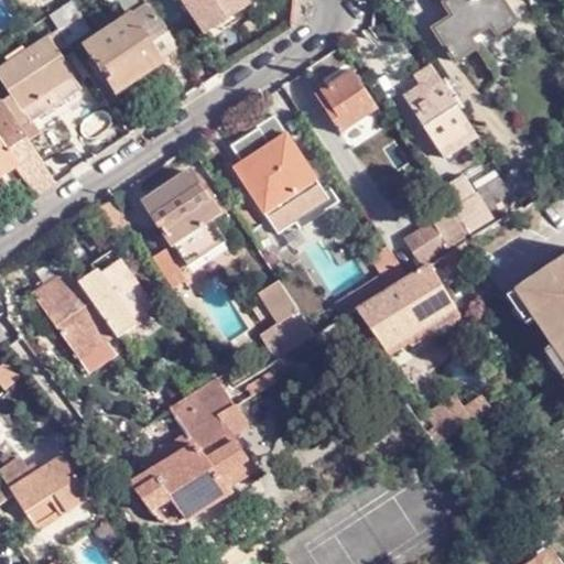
[(129,17),(148,4),(143,0),(118,0),(129,15),(129,17)]
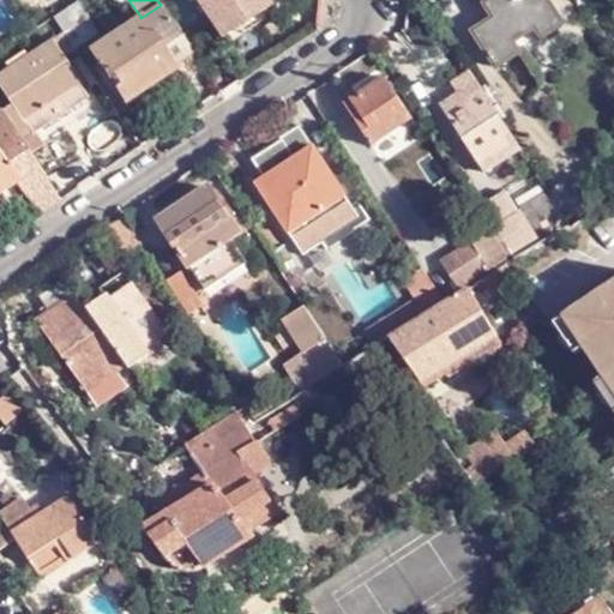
[(196,0),(199,5),(221,37),(268,5),(264,0),(196,0)]
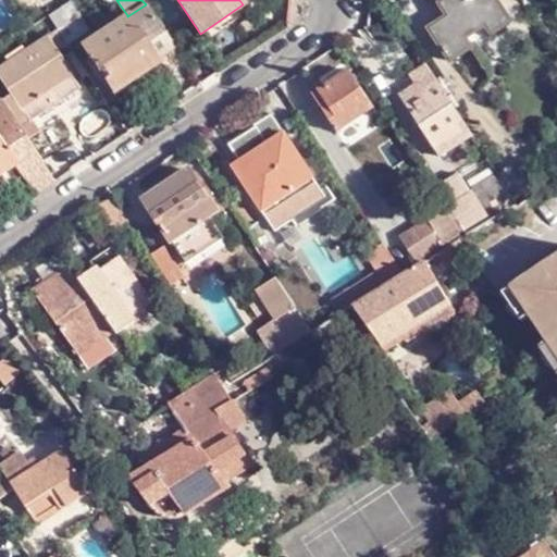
[(450,60),(471,47),(466,37),(485,24),(492,33),(510,21),(496,0),(445,0),(440,3),(447,15),(429,28),(450,60)]
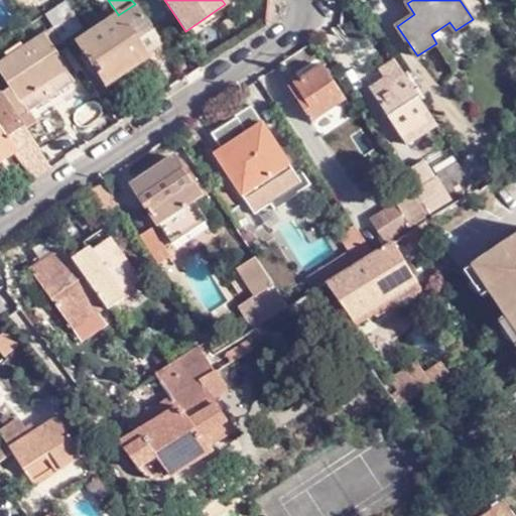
[(53,28),(62,42),(82,29),(65,2),(44,15),(53,28)]
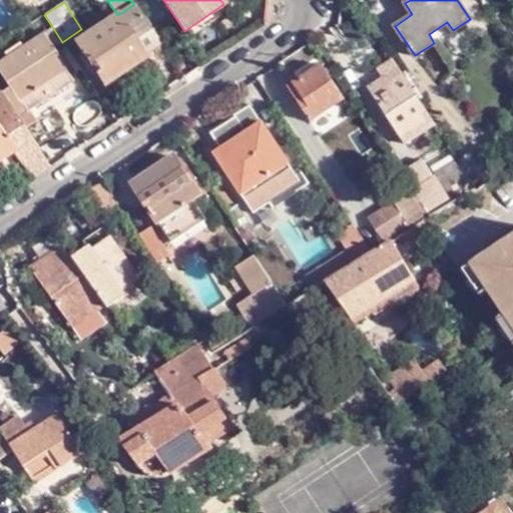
[(144,55),(160,44),(134,4),(117,15),(144,55)]
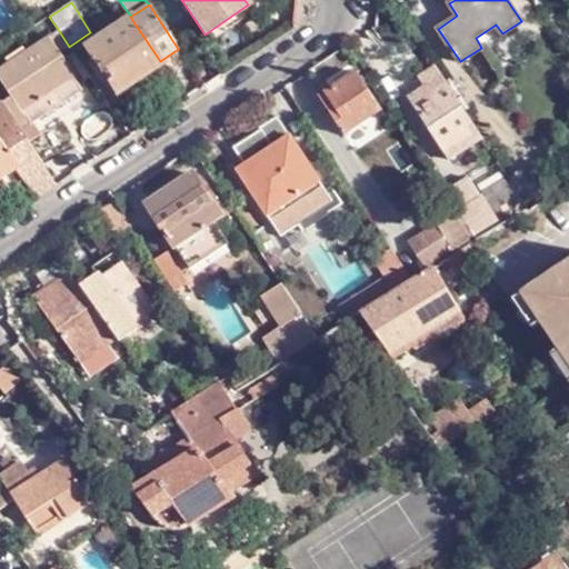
[(162,63),(160,61),(130,17),(130,16),(83,46),(95,60),(101,72),(116,95),(127,87),(128,87),(151,72),(150,71),(162,63)]
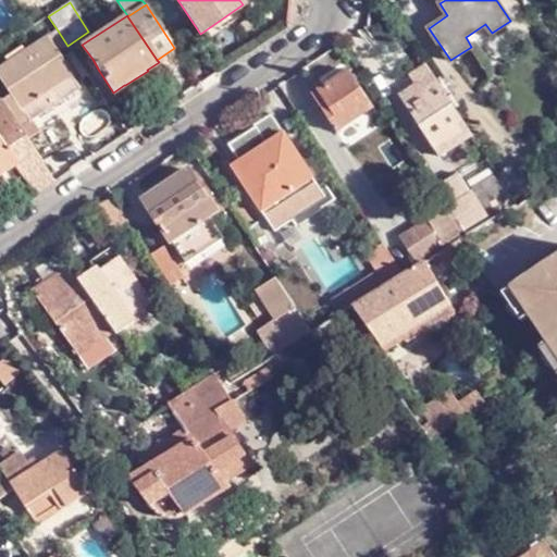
[(57,53),(67,46),(58,31),(46,38),(57,53)]
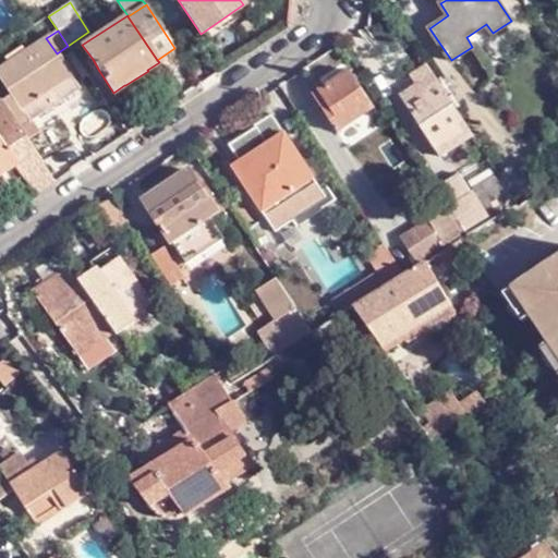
[(70,74),(57,53),(46,38),(0,69),(0,76),(12,95),(21,108),(37,97),(39,102),(47,104),(57,98),(58,91),(56,85),(70,74)]
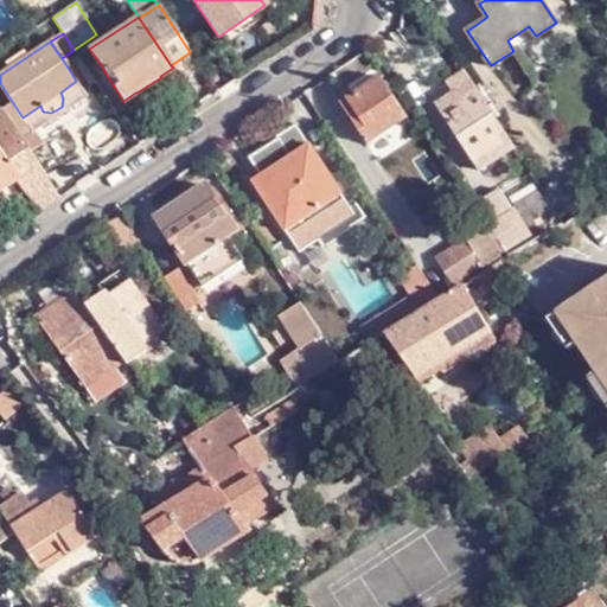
[(102,82),(108,77),(101,64),(94,69),(102,82)]
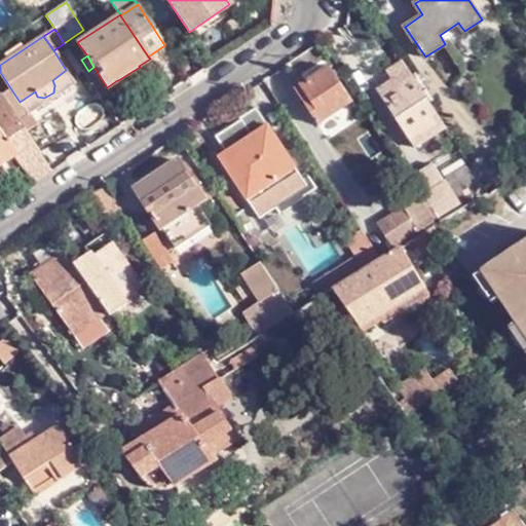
[(446,126),(403,61),(385,71),(390,81),(377,89),(415,147),(446,126)]
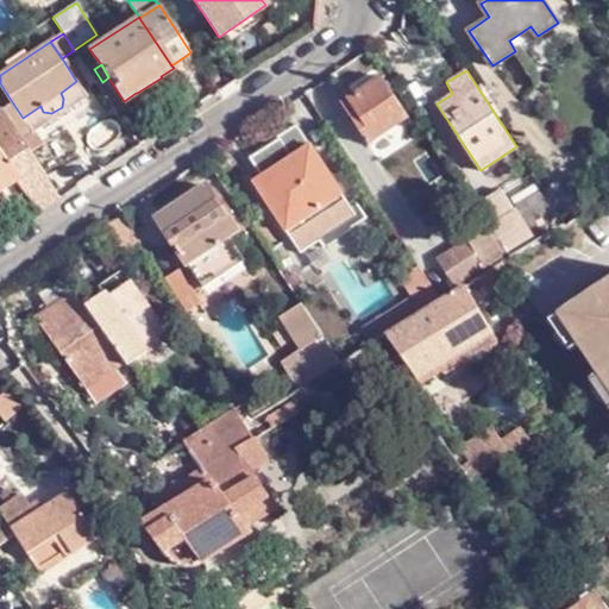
[(385,74),(341,104),(370,148),(372,145),(370,143),(408,115),(383,77),(387,75),(385,74)]
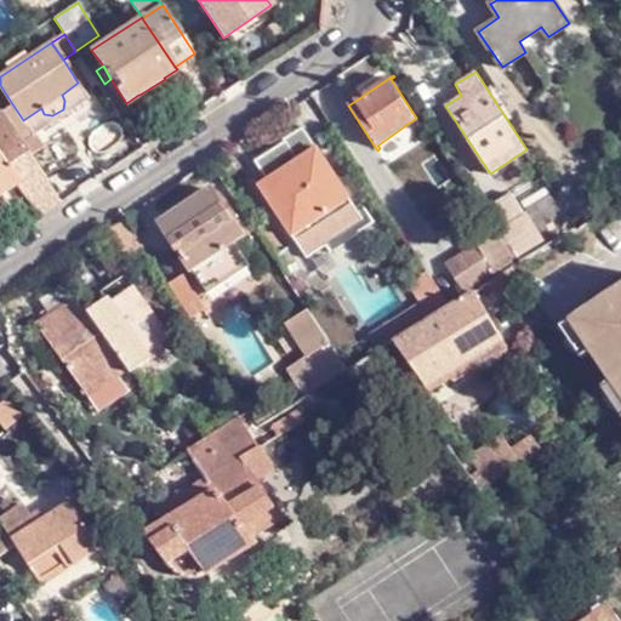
[(23,120),(13,106),(3,113),(32,157),(46,148),(36,135),(89,101),(78,83),(62,95),(64,101),(63,109),(52,115),(44,114),(41,108),(23,120)]
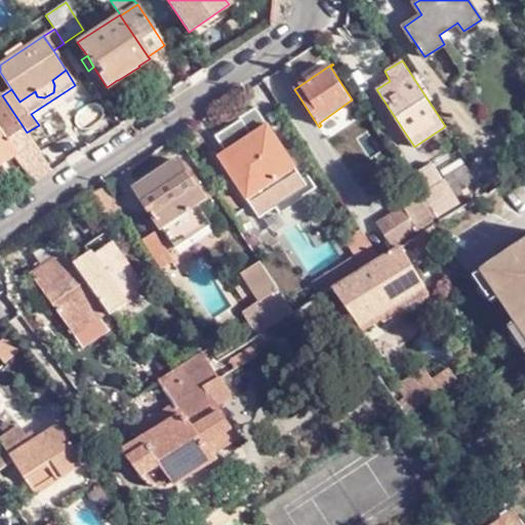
[(33,183),(52,170),(27,132),(2,95),(0,96),(0,165),(14,156),(33,183)]
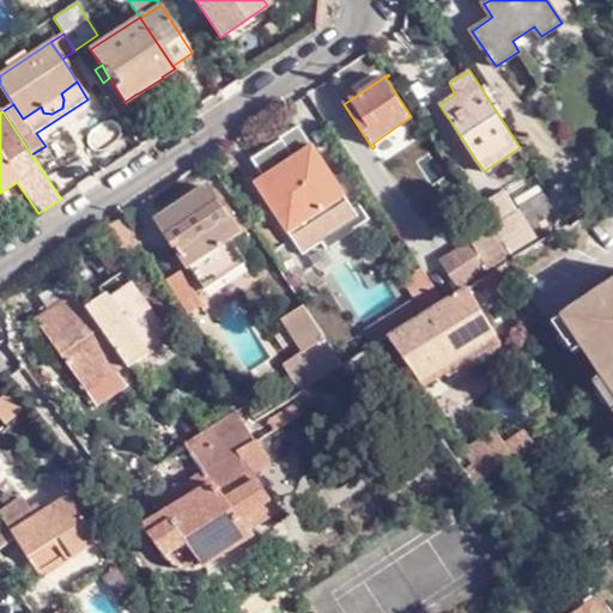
[(149,140),(161,133),(152,119),(141,127),(149,140)]
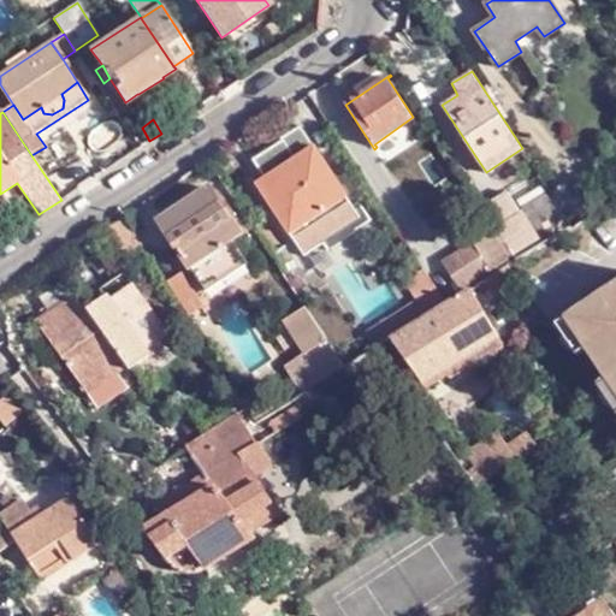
[(271,187),(262,193),(289,234),(303,256),(360,218),(345,197),(313,146),(265,178),(271,187)]
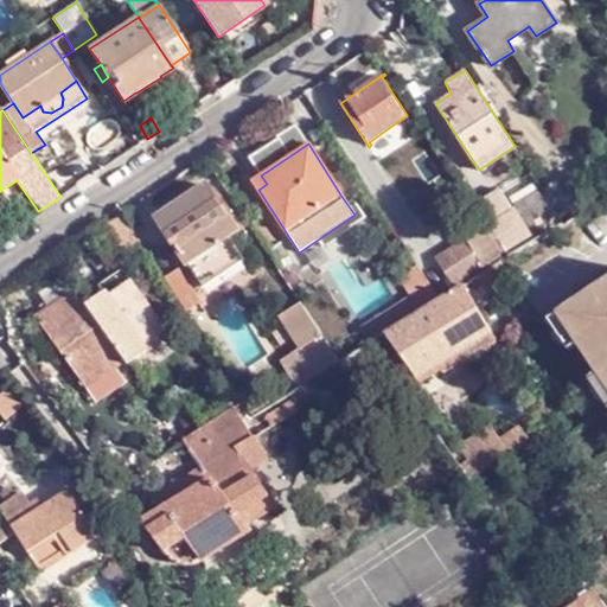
[(530,170),(475,203),(479,209),(489,224),(544,191),(530,170)]
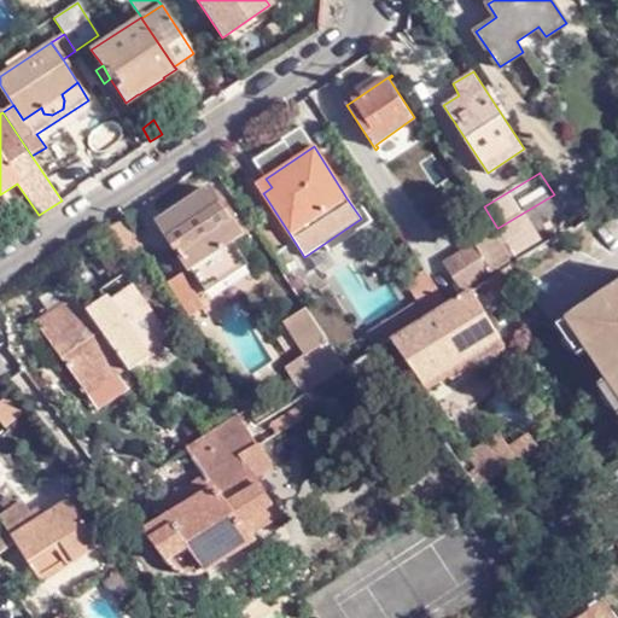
[(257,185),(263,193),(272,187),(266,179),(257,185)]
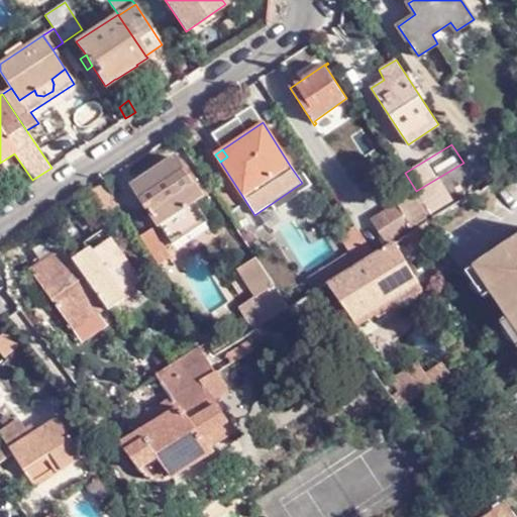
[(193,200),(200,195),(176,158),(158,170),(154,166),(148,170),(151,174),(133,186),(172,244),(206,221),(197,207),(193,200)]
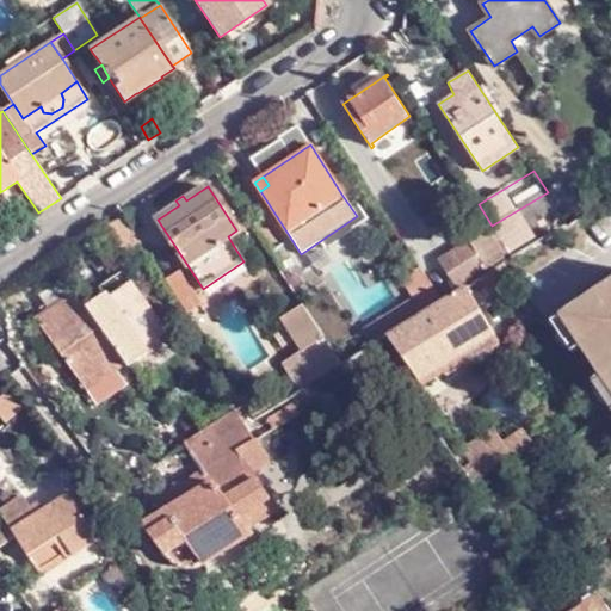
[(548,192),(492,226),(511,254),(514,260),(571,226),(548,192)]
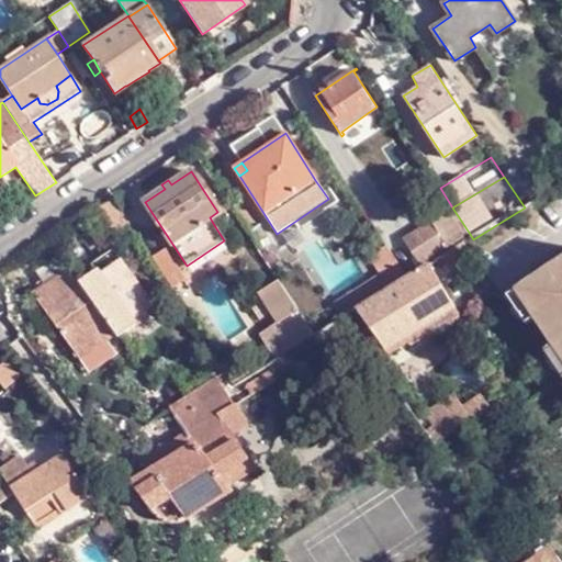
[(452,208),(444,193),(424,205),(433,220),(405,238),(423,265),(470,234),(452,208)]
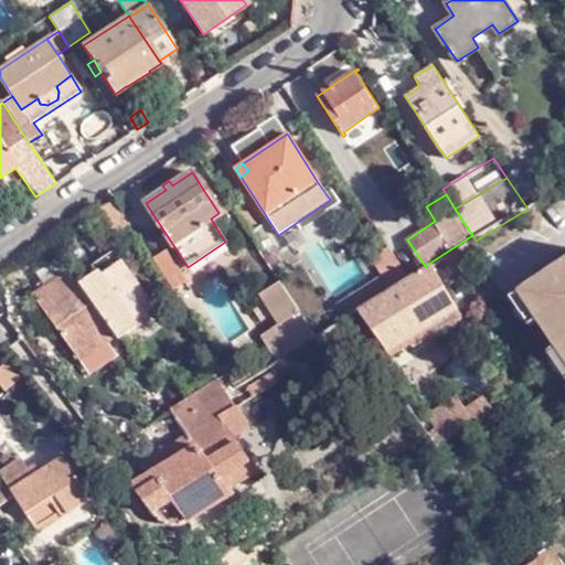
[(131,226),(114,199),(99,208),(118,235),(131,226)]
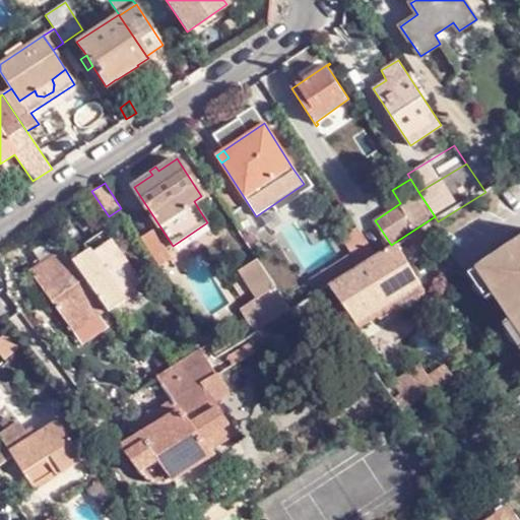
[(206,203),(201,196),(194,201),(198,208),(206,203)]
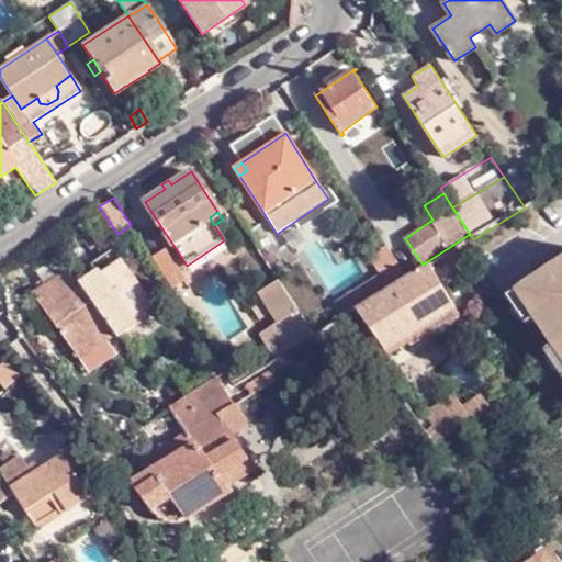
[(400,265),(388,247),(371,258),(383,276),(400,265)]
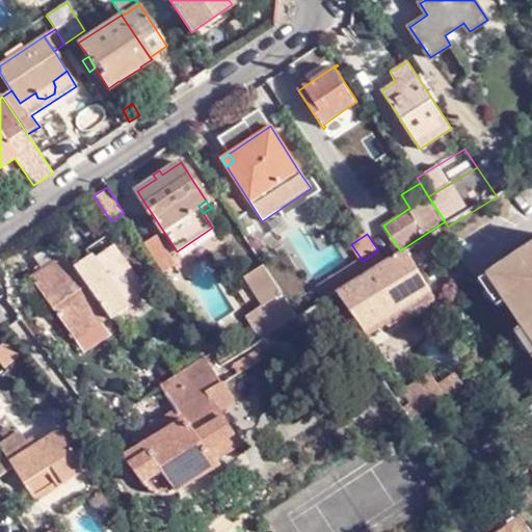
[(156,235),(143,243),(161,272),(175,263),(156,235)]
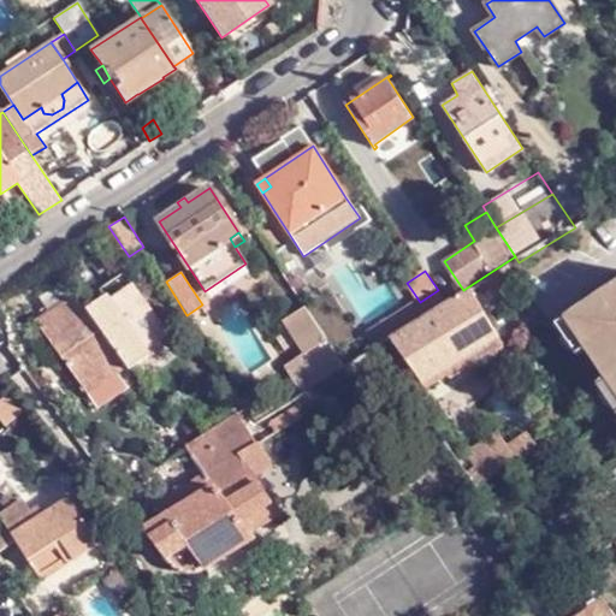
[(101,289),(106,295),(144,349),(166,335),(124,274),(101,289)]
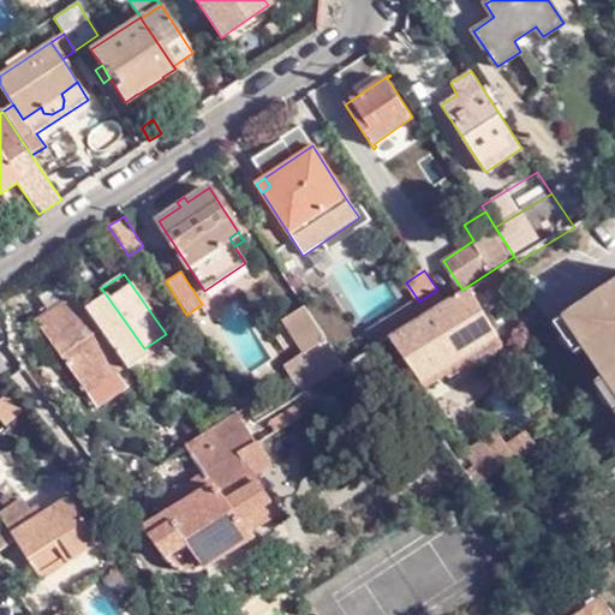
[(614,400),(614,280),(559,318),(614,400)]
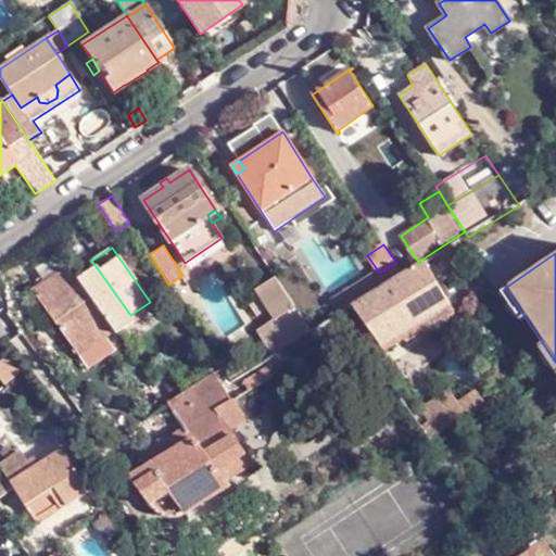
[(343,294),(353,307),(404,275),(395,262),(379,273),(343,294)]
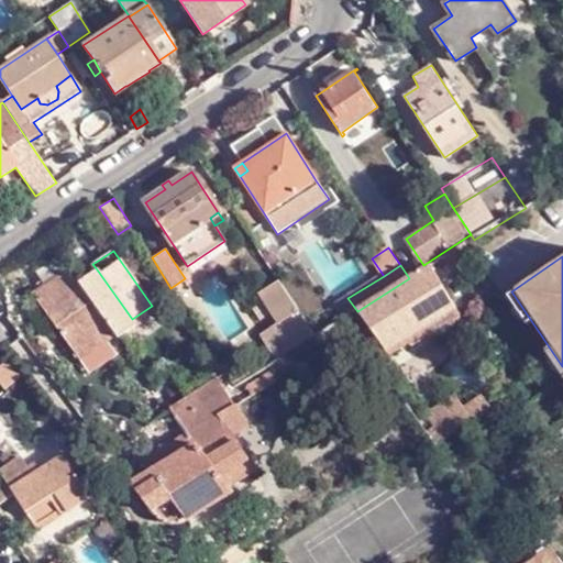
[(409,278),(357,311),(386,351),(455,308),(435,275),(429,266),(409,278)]
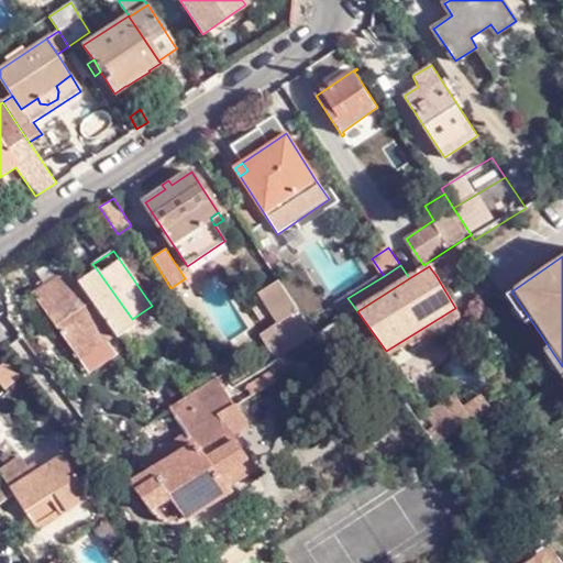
[(132,319),(97,269),(77,283),(68,267),(31,294),(78,362),(114,338),(116,340),(136,326),(132,319)]
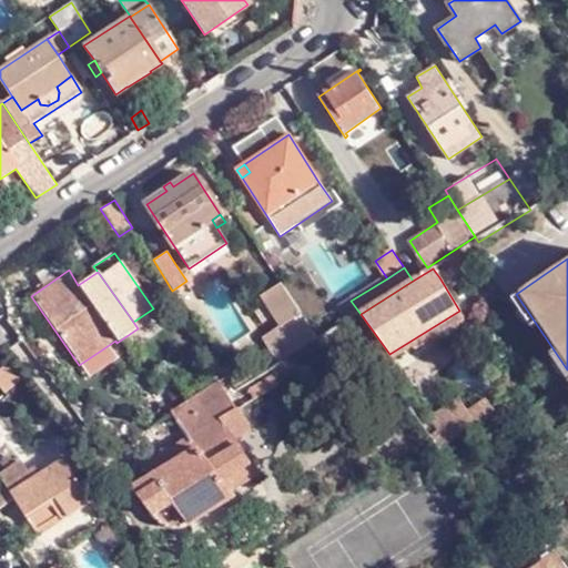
[(300,313),(282,286),(265,297),(284,327),(264,340),(280,363),(317,340),(306,323),(300,313)]
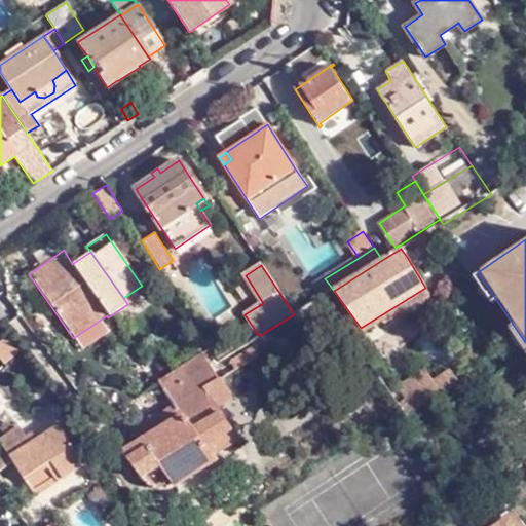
[(22,351),(9,335),(0,341),(0,358),(4,364),(22,351)]
